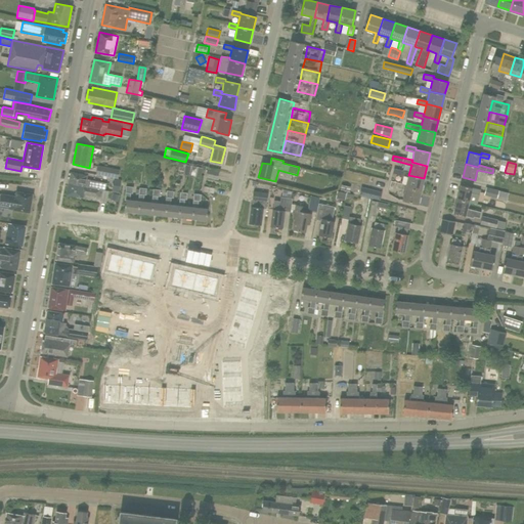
[(120,169),(97,165),(96,173),(118,177),(120,169)]
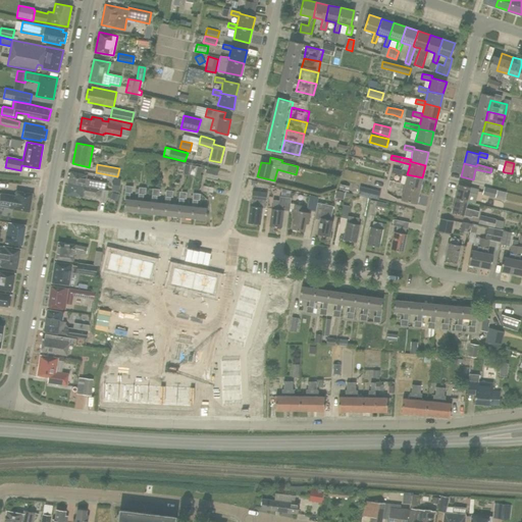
[(218,178),(220,170),(210,168),(208,176),(218,178)]
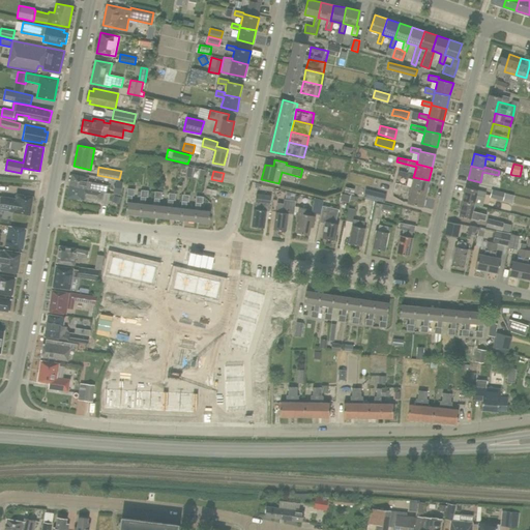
[(425,193),(429,180),(413,177),(414,174),(399,171),(398,175),(413,179),(411,186),(410,189),(425,193)]
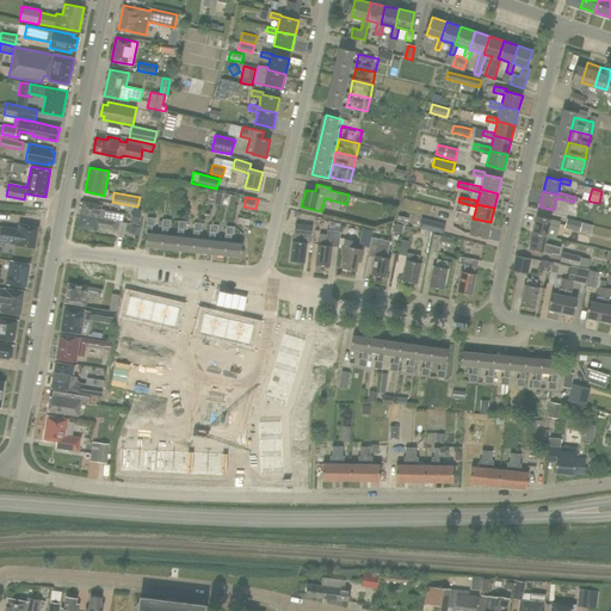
[(80,214),(123,222),(124,214),(100,209),(102,204),(82,201),(80,214)]
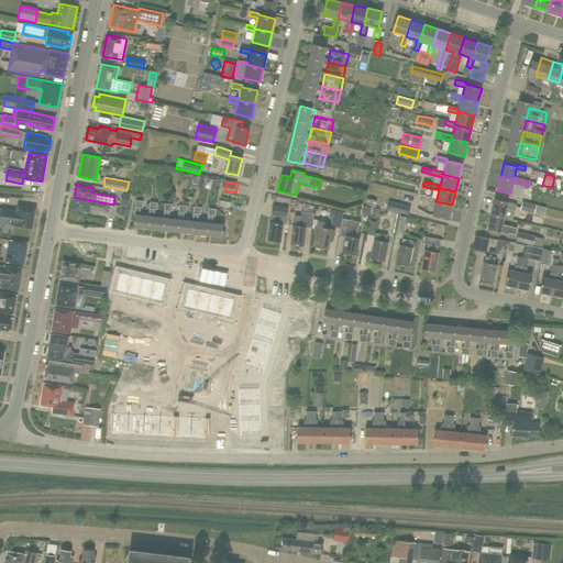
[(123,192),(121,205),(128,207),(130,200),(130,194),(123,192)]
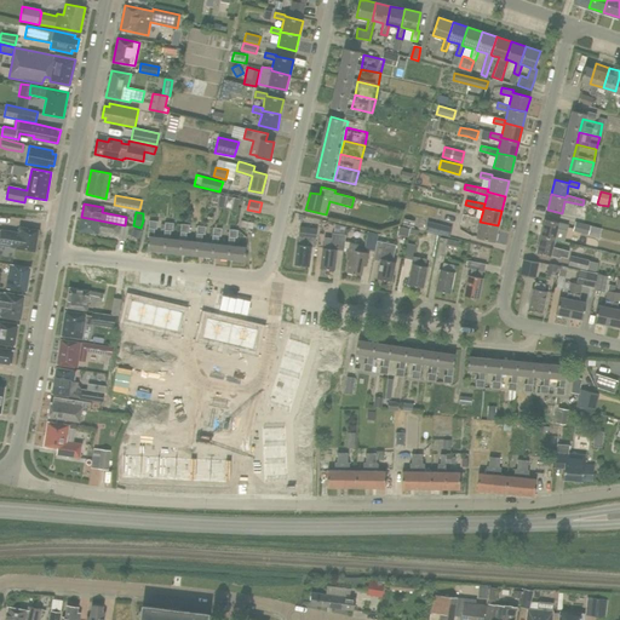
[(494,241),(498,225),(480,222),(481,218),(470,216),(469,222),(480,224),(476,236),(494,241)]
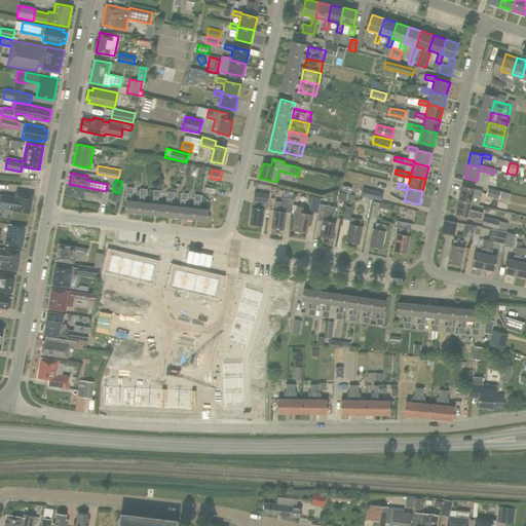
[(106,191),(69,184),(67,195),(83,198),(83,194),(99,197),(102,198),(101,201),(107,202),(109,192),(106,191)]
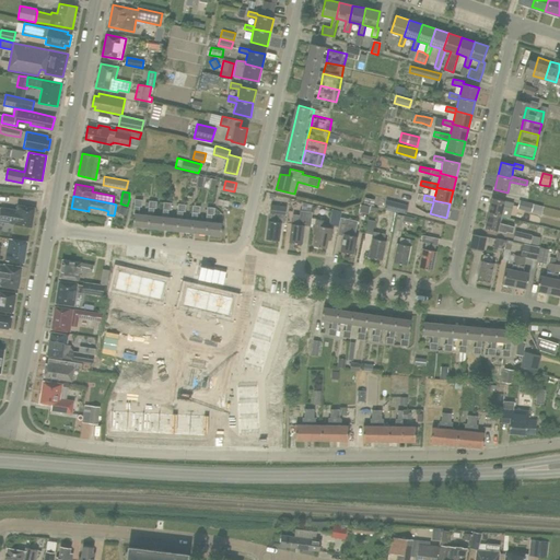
[(492,197),(488,212),(501,216),(510,218),(512,208),(513,202),(492,197)]
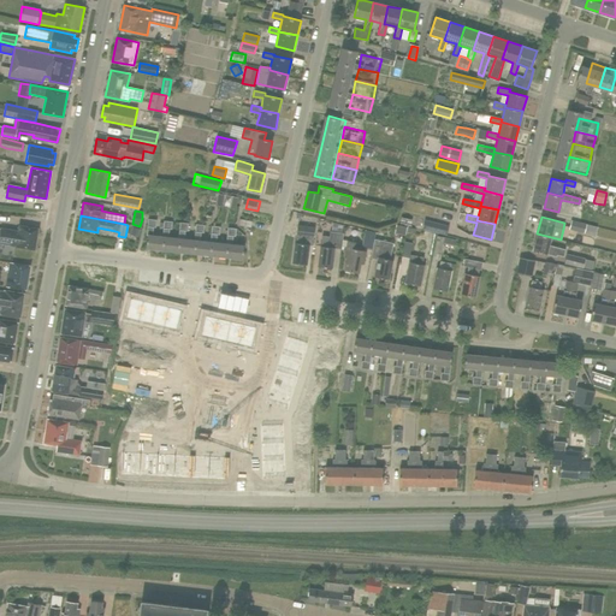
[(446,235),(449,226),(425,220),(422,229),(446,235)]
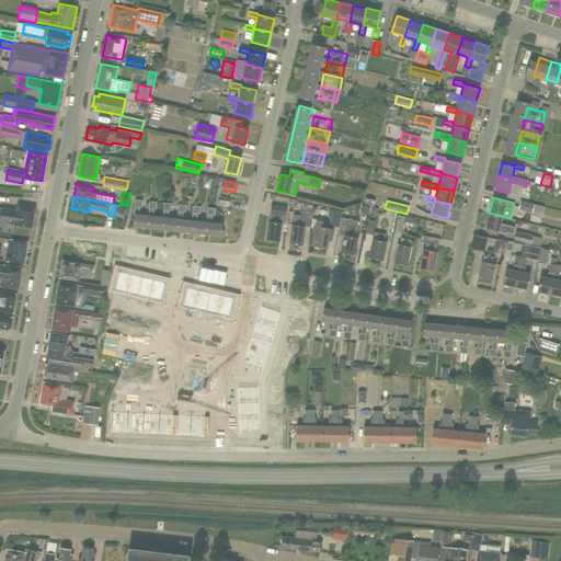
[(518,208),(533,212),(535,204),(521,201),(518,208)]
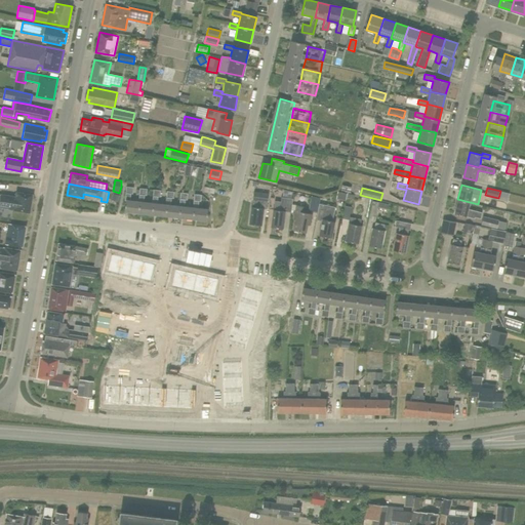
[(16,191),(15,195),(1,193),(0,196),(0,207),(30,212),(33,195),(16,191)]
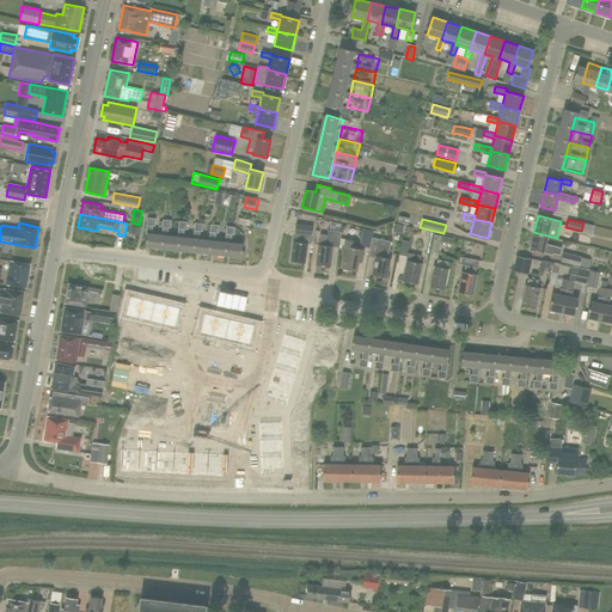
[(404,225),(393,222),(392,231),(403,233),(404,225)]
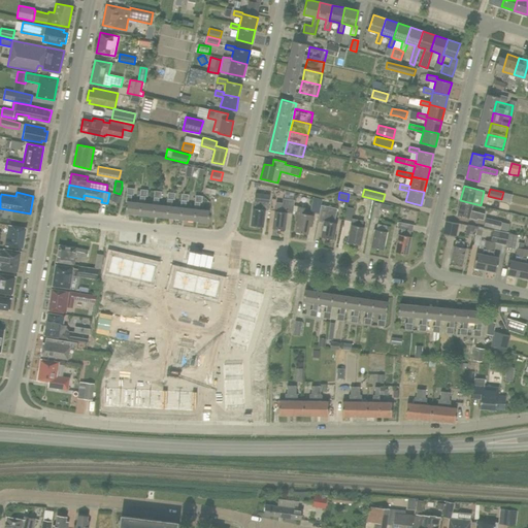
[(129,193),(127,210),(138,212),(140,195),(129,193)]
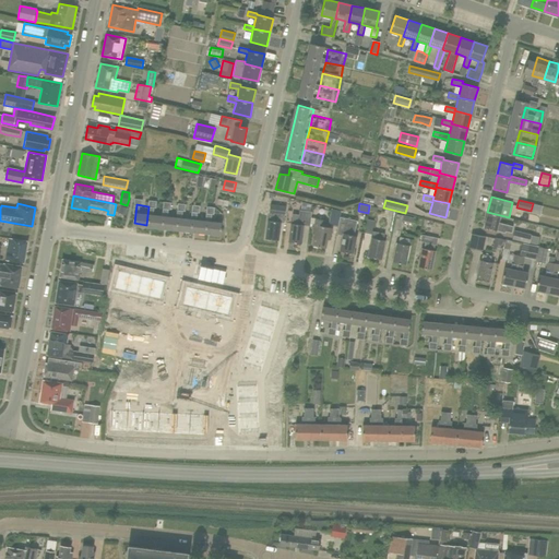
[(285,215),(286,206),(270,204),(265,238),(277,240),(280,227),(283,227),(285,215)]
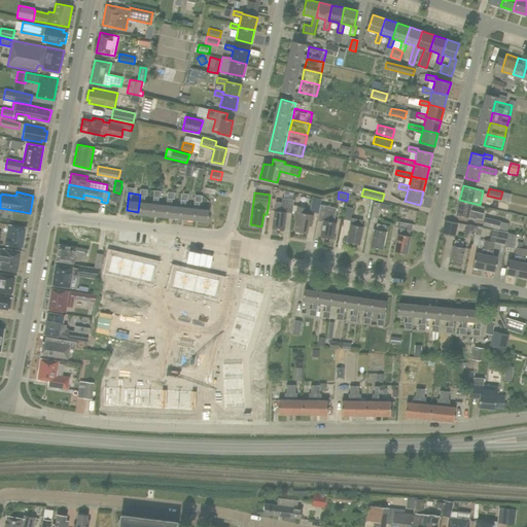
[(111,202),(117,204),(119,196),(113,194),(111,202)]
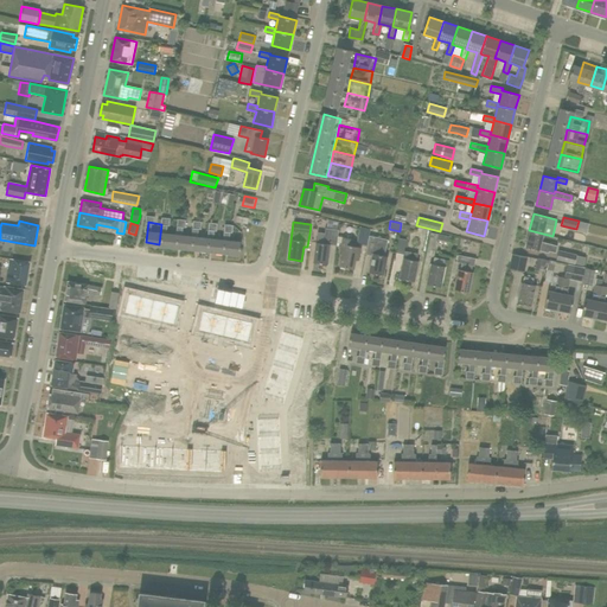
[(161,224),(159,244),(172,246),(174,225),(161,224)]
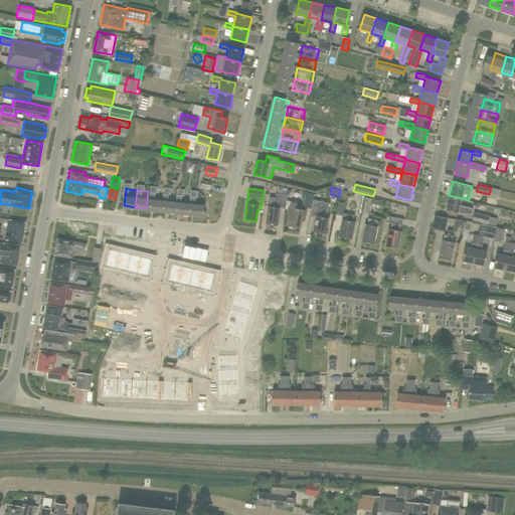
[(148,191),(146,208),(157,209),(159,192),(148,191)]
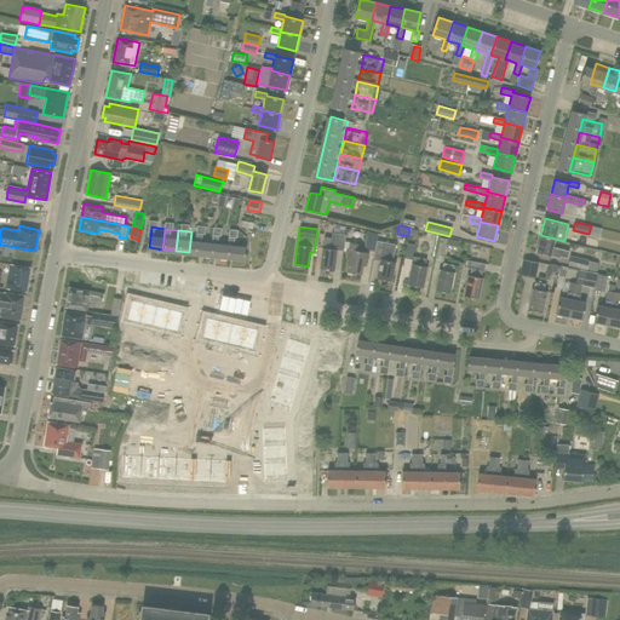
[(199,230),(196,253),(214,254),(217,233),(199,230)]
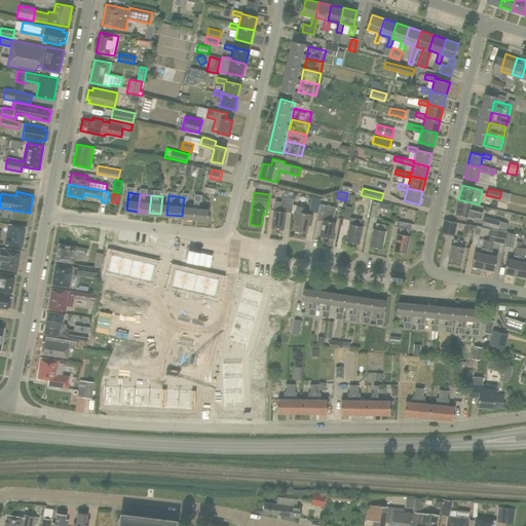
[(317,212),(320,203),(321,197),(312,196),(309,210),(317,212)]
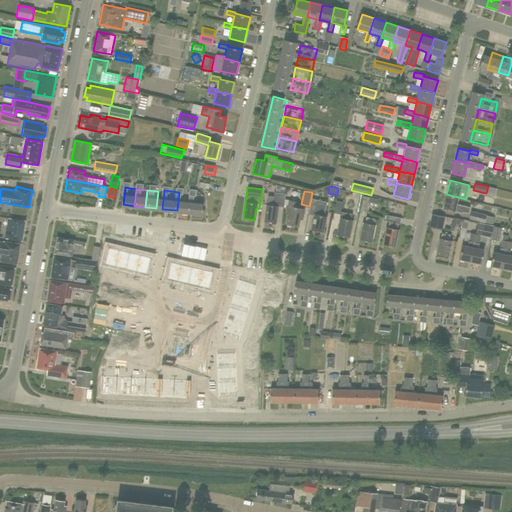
[(179,192),(177,210),(191,212),(193,194),(179,192)]
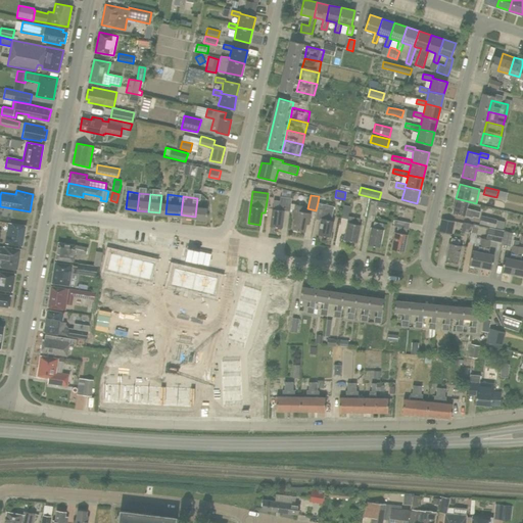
[(291,198),(289,197),(283,197),(281,196),(280,199),(274,199),(273,208),(270,226),(282,228),(284,210),(290,211),(291,198)]
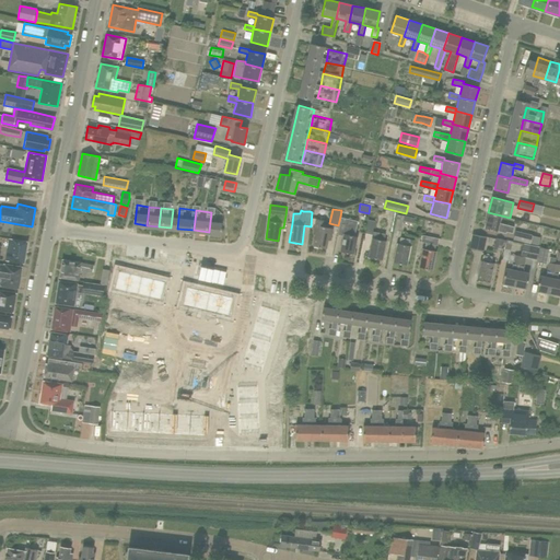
[(211,212),(209,232),(225,234),(228,213),(211,212)]
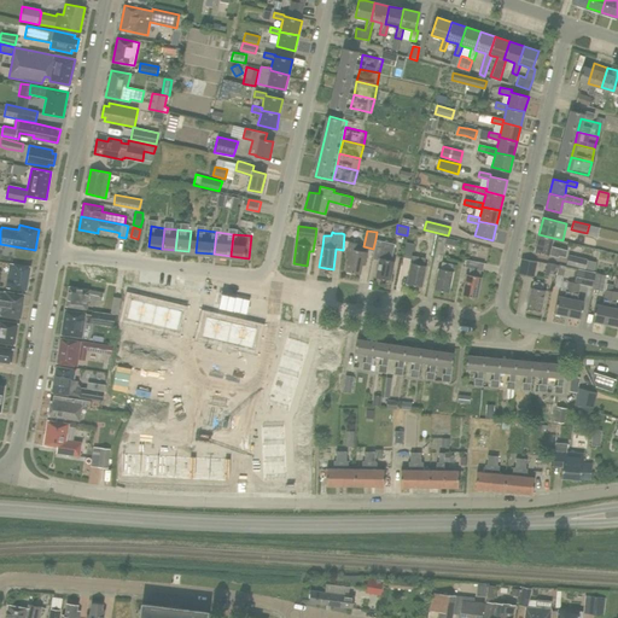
[(565,256),(567,249),(551,244),(553,238),(538,234),(535,251),(558,257),(559,255),(565,256)]
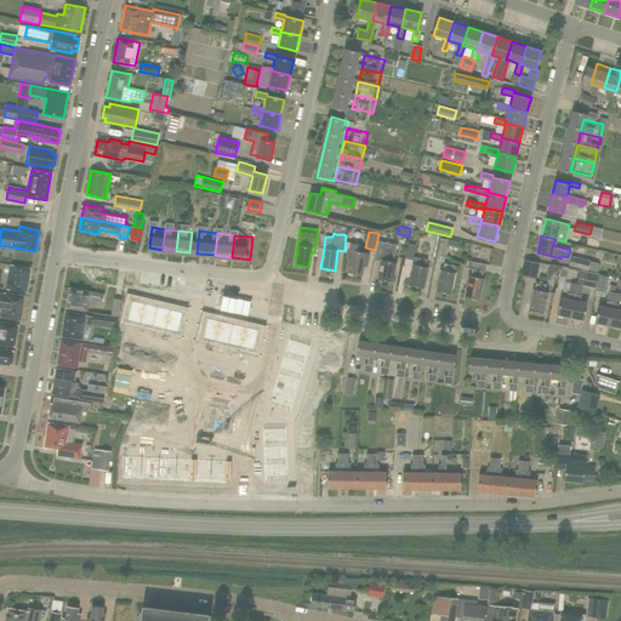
[(445,257),(448,246),(457,249),(460,241),(440,238),(438,255),(445,257)]
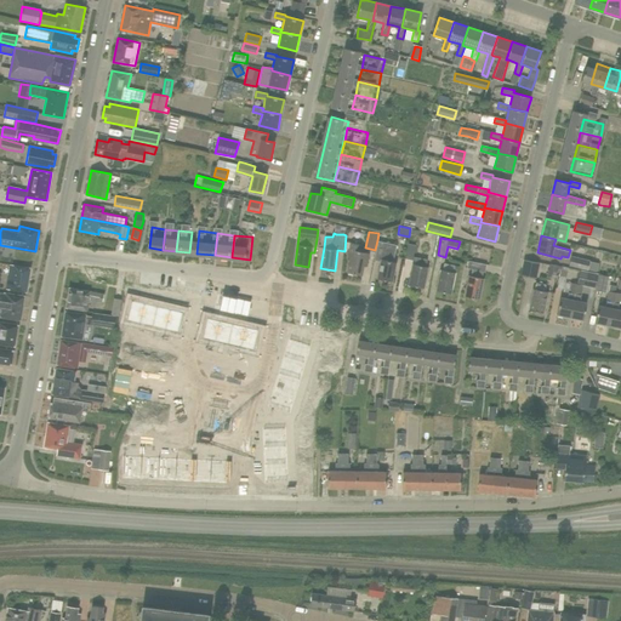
[(397,245),(377,240),(375,250),(374,260),(381,262),(377,278),(392,281),(396,262),(393,262),(397,245)]
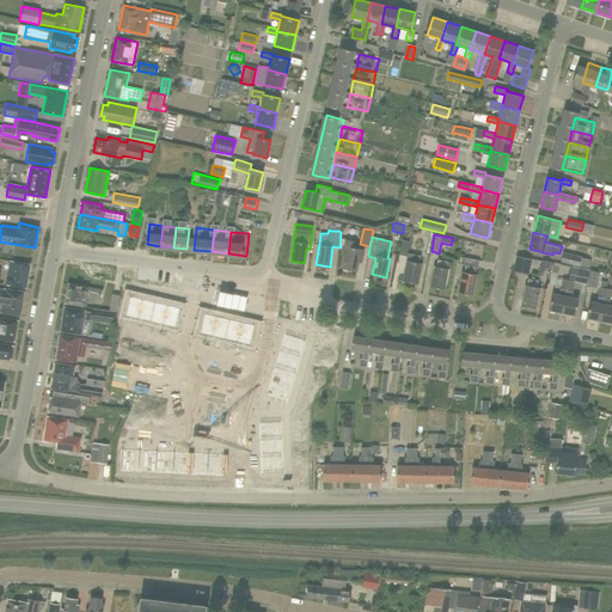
[(356,271),(359,259),(362,259),(363,249),(354,248),(355,240),(346,239),(342,256),(344,256),(342,268),(356,271)]
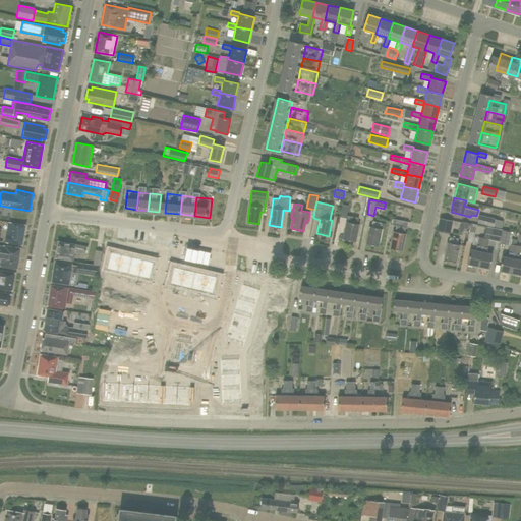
[(358,218),(349,216),(346,215),(349,206),(343,204),(340,217),(348,219),(348,222),(346,221),(343,239),(355,241),(358,224),(357,224),(358,218)]
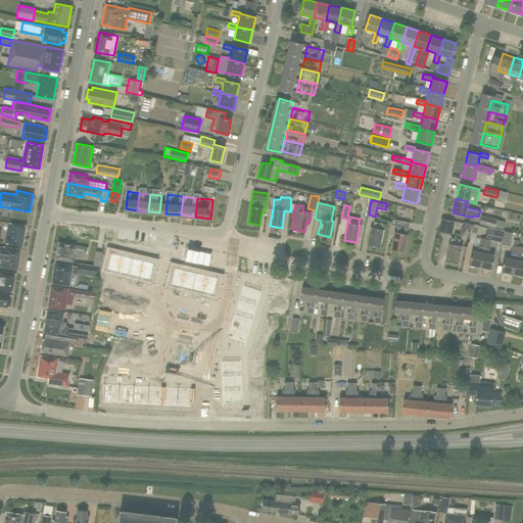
[(502,229),(504,221),(481,216),(479,224),(494,227),(502,229)]
